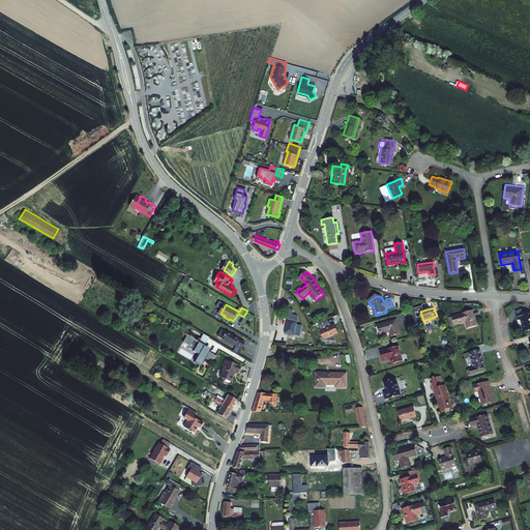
[(521,319),(525,331),(529,329),(529,312),(529,310),(516,314),(518,320),(521,319)]
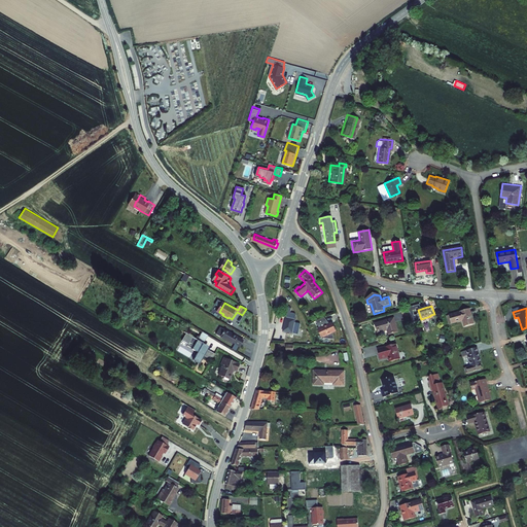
[(464,320),(465,326),(475,323),(470,310),(448,316),(450,324),(464,320)]
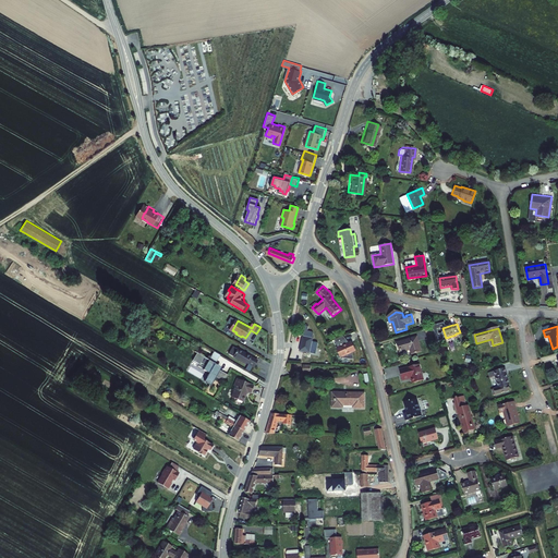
[(346,338),(344,334),(335,337),(341,355),(352,358),(352,356),(352,355),(352,353),(352,352),(352,351),(352,349),(355,348),(353,340),(349,341),(349,340),(348,339),(348,338),(347,338),(346,338)]
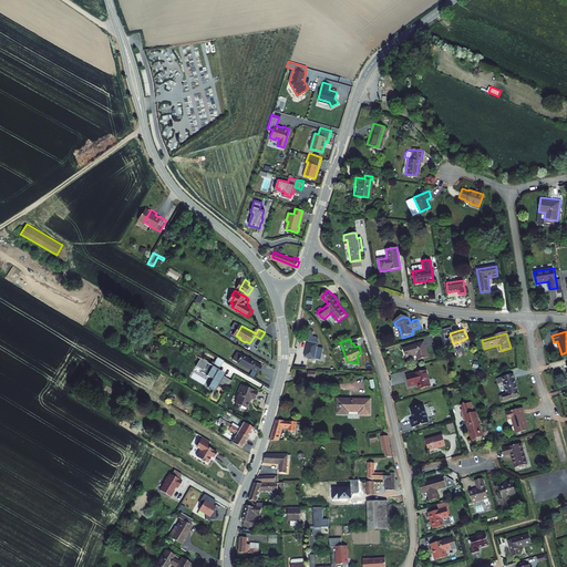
[(318,343),(307,340),(303,354),(315,358),(318,343)]
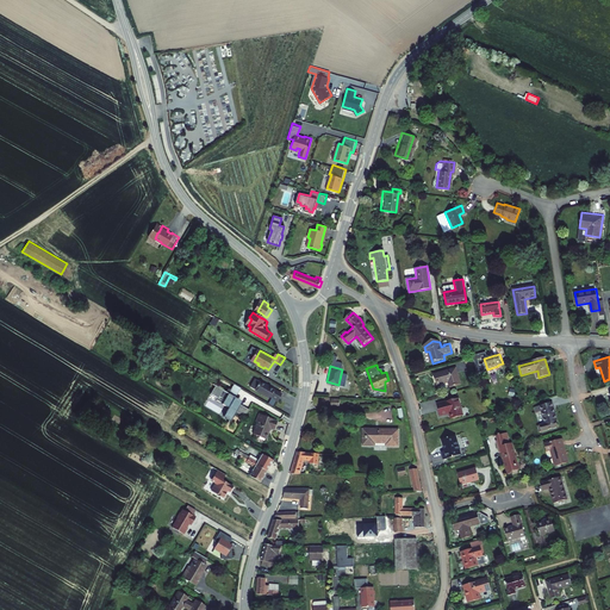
[(449,383),(452,388),(462,385),(458,368),(435,375),(439,386),(449,383)]
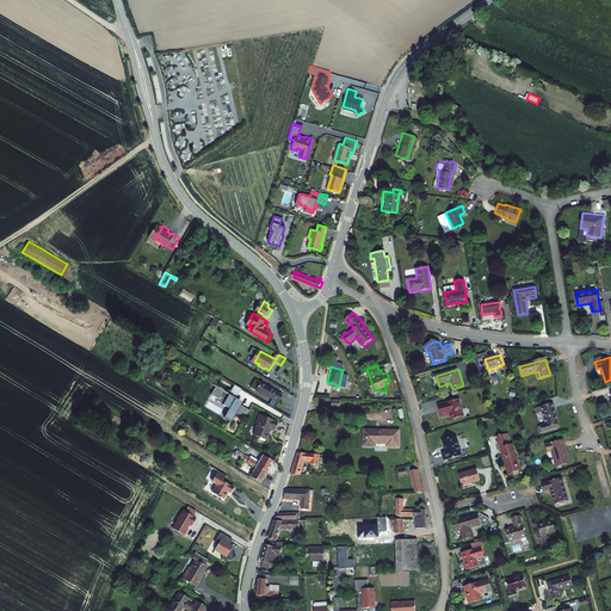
[(258,380),(254,386),(271,396),(273,394),(281,399),(283,395),(258,380)]
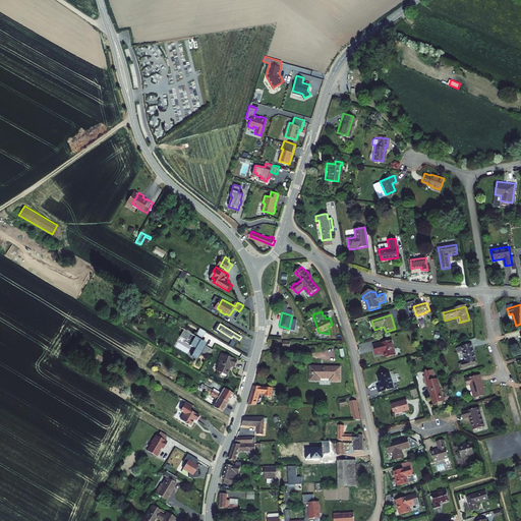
[(211,355),(215,349),(208,346),(209,345),(204,341),(205,339),(192,332),(193,331),(186,328),(182,335),(188,339),(189,338),(193,340),(191,344),(197,347),(193,354),(197,357),(203,350),(211,355)]
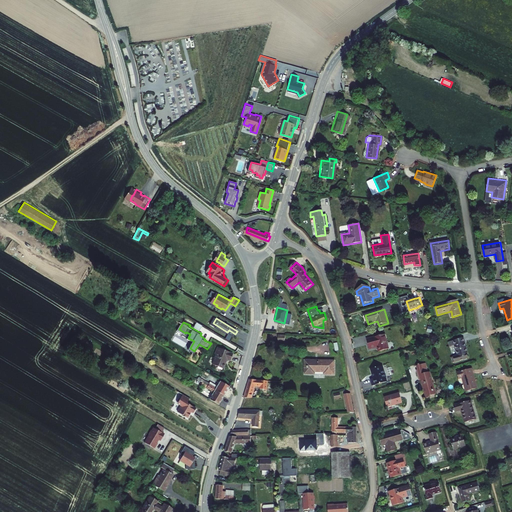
[(368,340),(370,350),(378,348),(379,352),(390,349),(386,335),(368,340)]
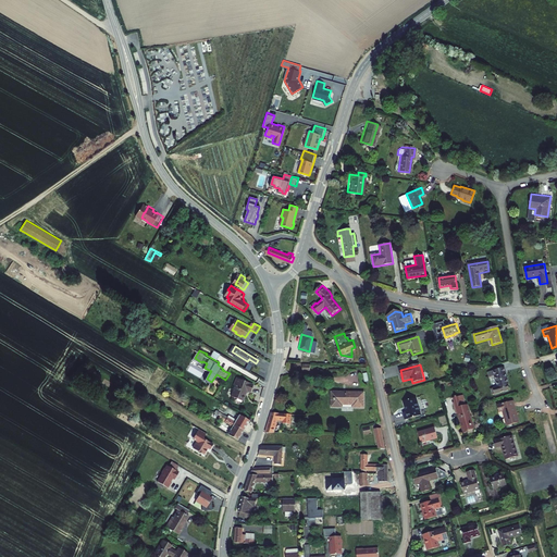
[(497,375),(500,386),(497,387),(499,393),(508,390),(506,384),(510,383),(505,367),(493,371),(494,376),(497,375)]
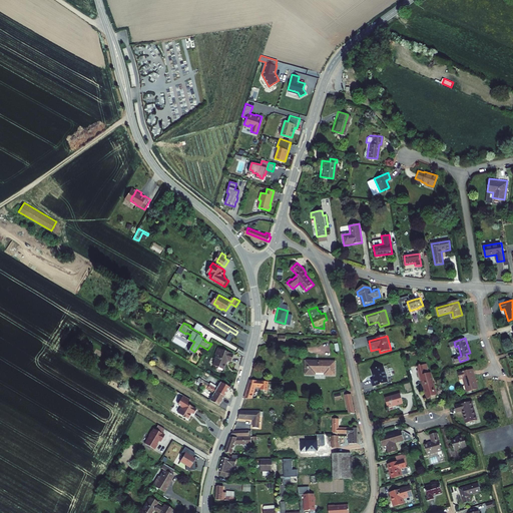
[(234,355),(219,348),(214,359),(216,360),(214,365),(225,370),(227,364),(226,364),(228,361),(231,362),(234,355)]
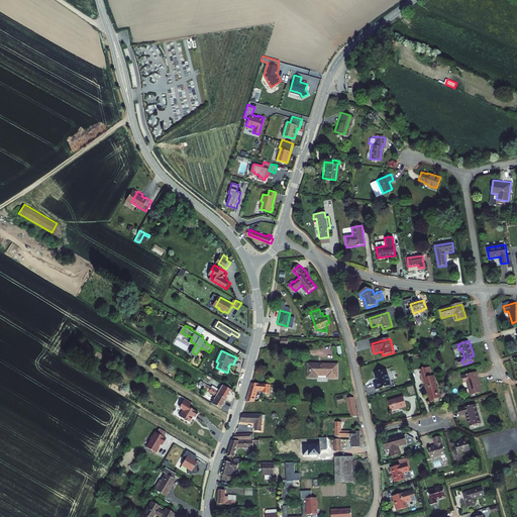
[(311,359),(309,373),(317,375),(318,373),(329,375),(328,376),(338,378),(340,365),(331,363),(331,365),(320,363),(320,360),(311,359)]
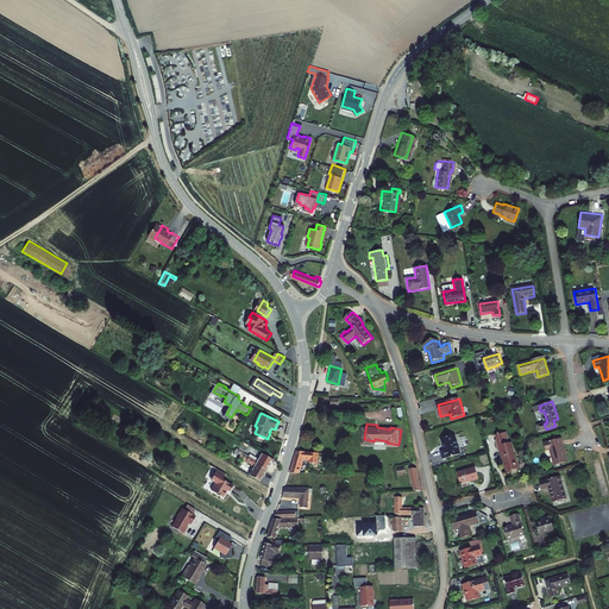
[(443,452),(445,458),(462,453),(456,437),(444,440),(446,451),(443,452)]
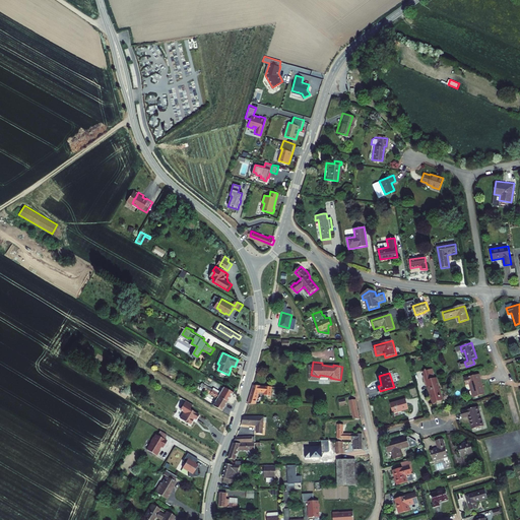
[(439,402),(444,400),(436,373),(431,375),(425,377),(428,387),(429,386),(435,404),(439,403),(439,402)]
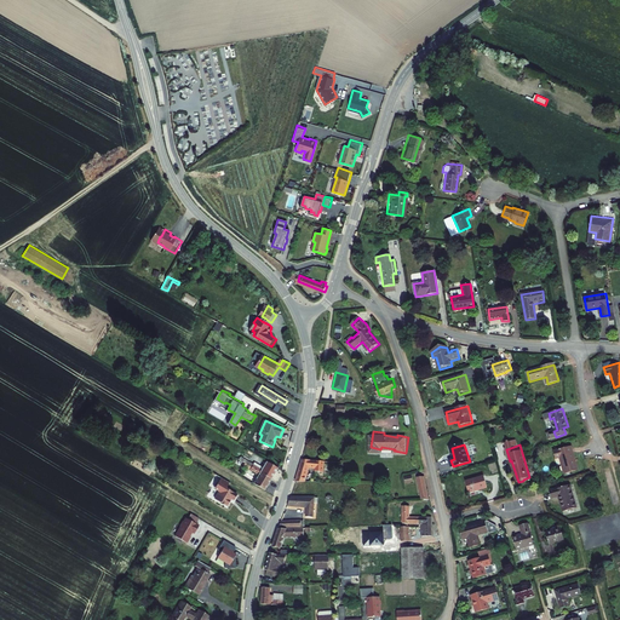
[(562,457),(567,474),(579,470),(573,446),(556,451),(557,458),(562,457)]
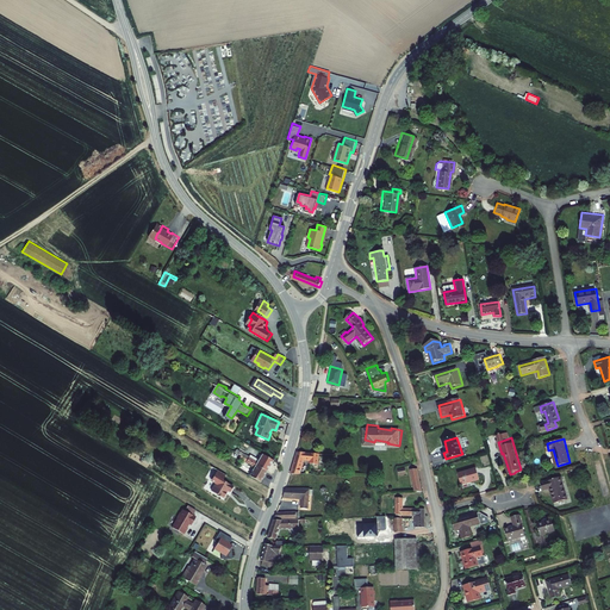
[(298,450),(292,473),(300,472),(304,462),(306,462),(306,459),(311,459),(311,470),(317,470),(317,467),(321,467),(321,465),(318,465),(318,459),(338,460),(338,453),(298,450)]
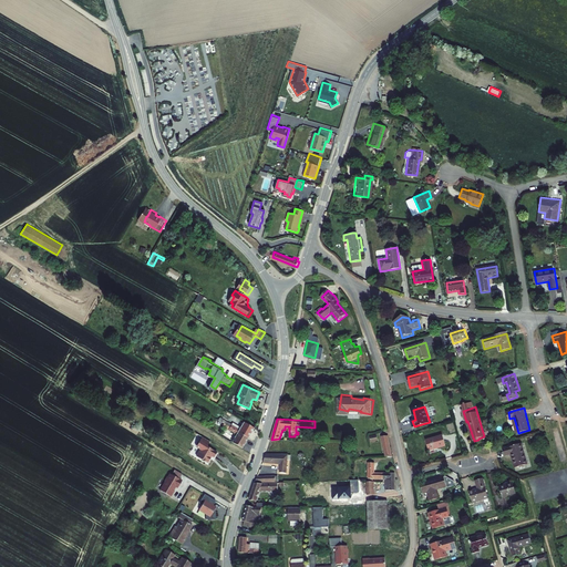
[(225,423),(227,424),(249,437),(256,428),(246,422),(241,429),(227,420),(225,423)]
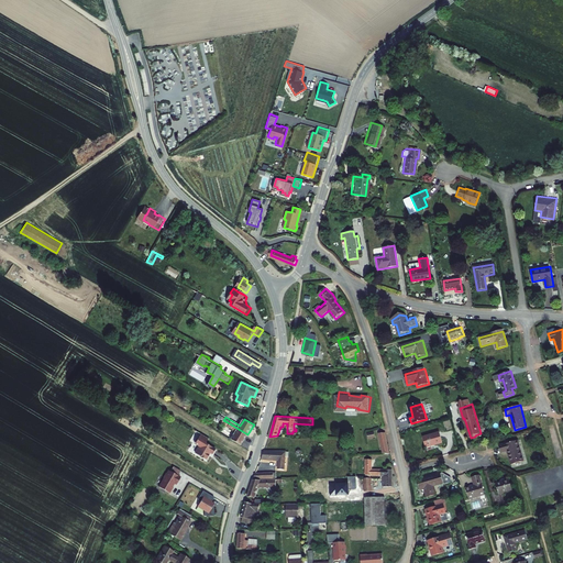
[(236,431),(232,439),(242,444),(247,434),(225,421),(224,424),(236,431)]
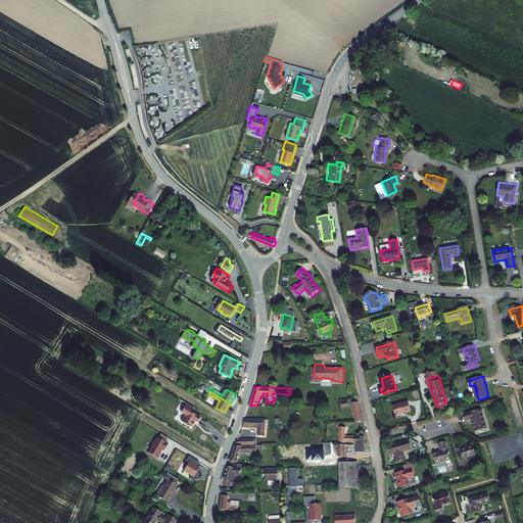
[(359,401),(353,401),(357,421),(363,420),(359,401)]
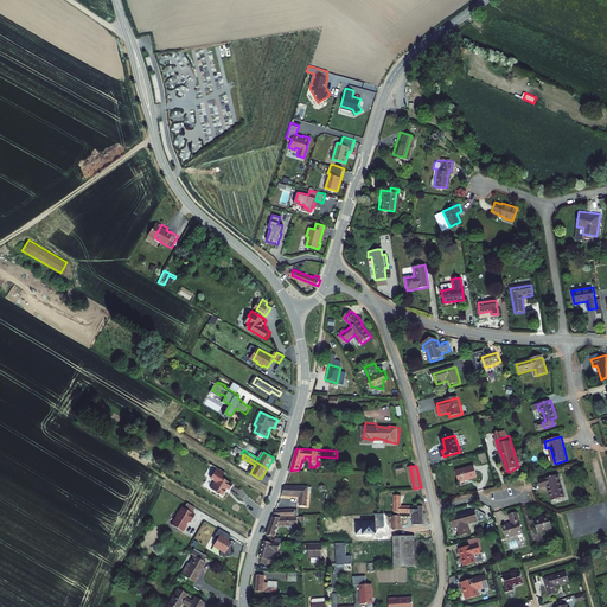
[(458,471),(461,483),(479,478),(475,466),(458,471)]
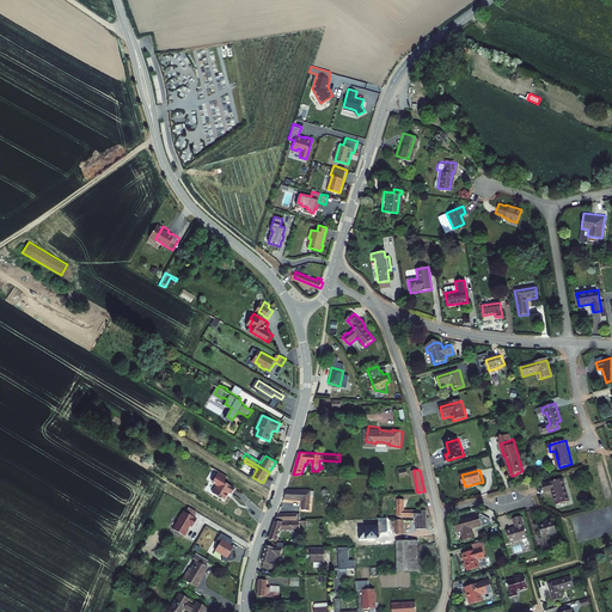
[(231,491),(233,493),(237,487),(226,481),(228,476),(220,471),(216,477),(214,477),(215,479),(216,484),(219,485),(214,493),(226,500),(231,491)]
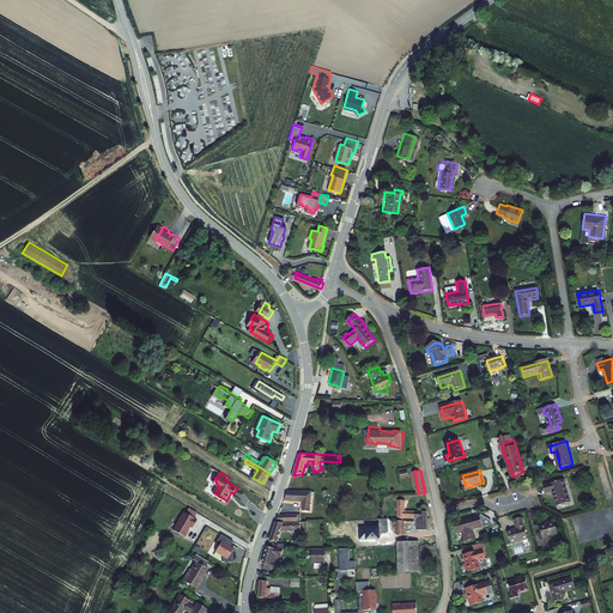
[(559,507),(572,502),(569,490),(566,480),(546,486),(547,492),(554,491),(556,493),(559,507)]
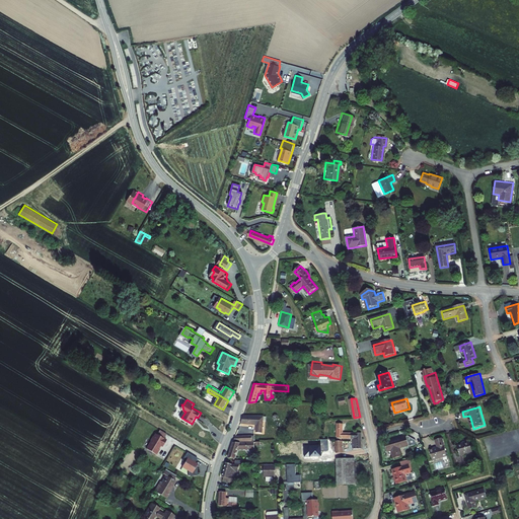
[(244,415),(242,422),(258,424),(257,431),(264,432),(266,417),(244,415)]
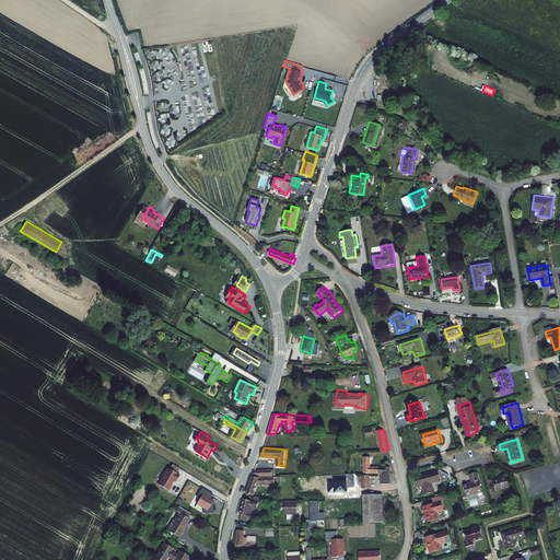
[(371,471),(380,471),(380,466),(371,466),(370,456),(364,456),(364,473),(371,473),(371,471)]
